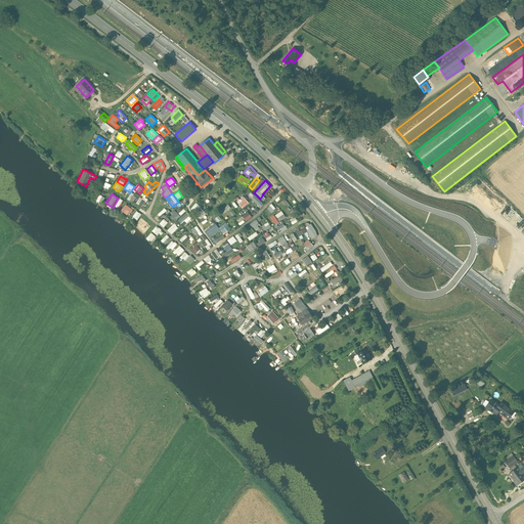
[(102,204),(104,197),(98,194),(96,201),(102,204)]
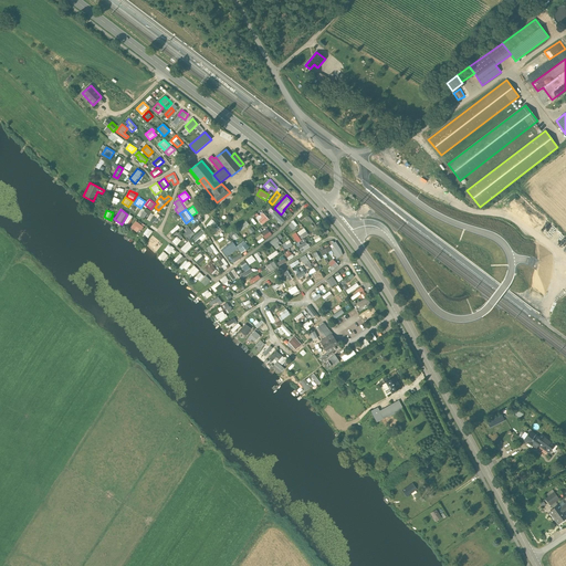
[(274,210),(271,213),(281,224),(285,221),(274,210)]
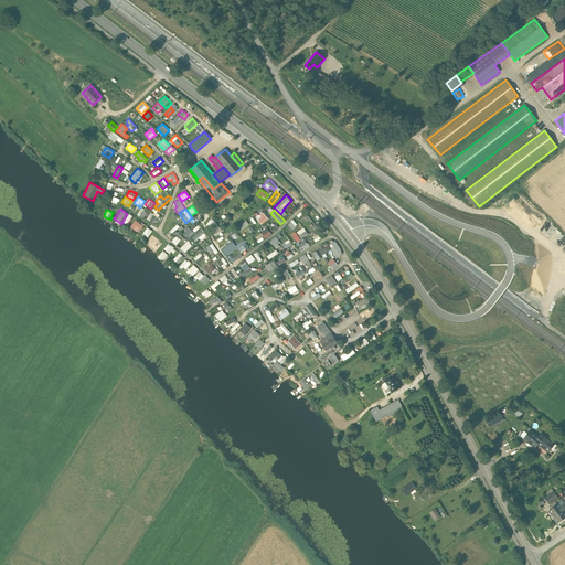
[(305,217),(307,221),(310,219),(302,210),(297,215),(301,221),(305,217)]
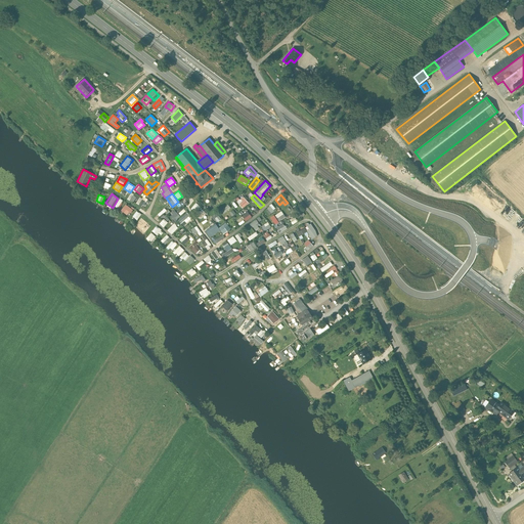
[(136,203),(140,207),(142,205),(145,207),(149,201),(144,197),(142,199),(140,198),(136,203)]
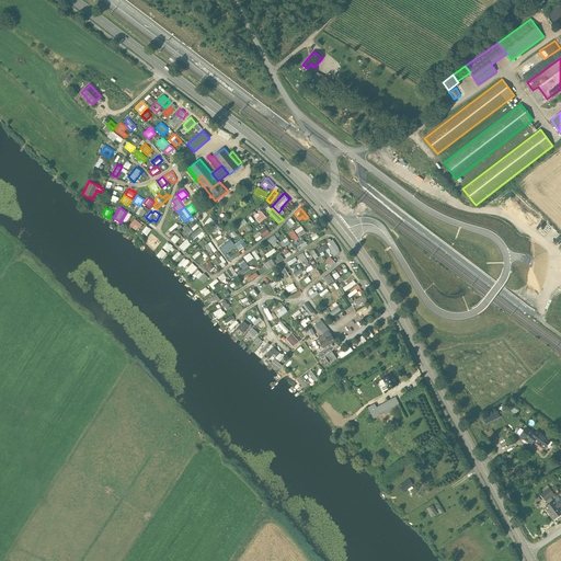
[(260,222),(266,217),(261,210),(254,216),(260,222)]
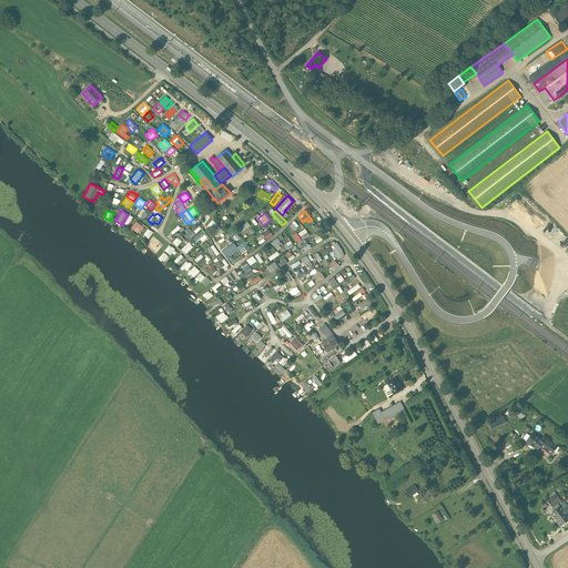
[(212,230),(217,224),(212,220),(206,225),(212,230)]
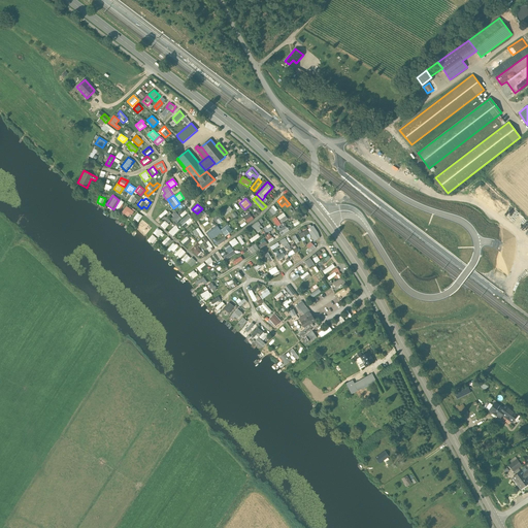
[(130,218),(134,210),(126,205),(122,212),(130,218)]
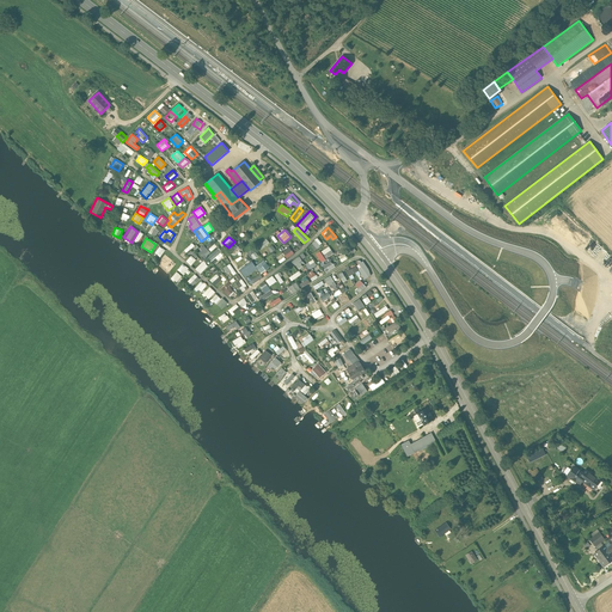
[(318,238),(308,245),(313,251),(322,244),(318,238)]
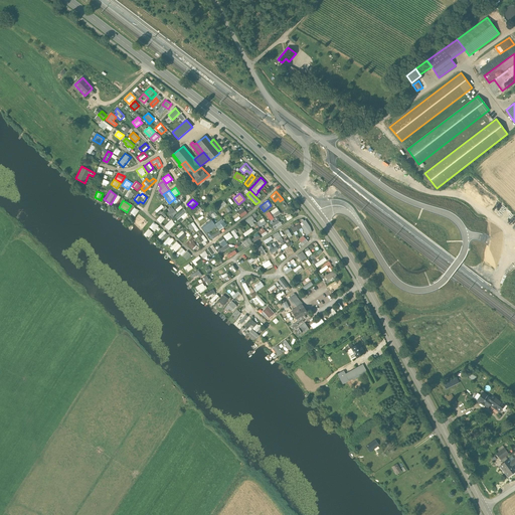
[(218,210),(227,204),(225,201),(216,206),(218,210)]
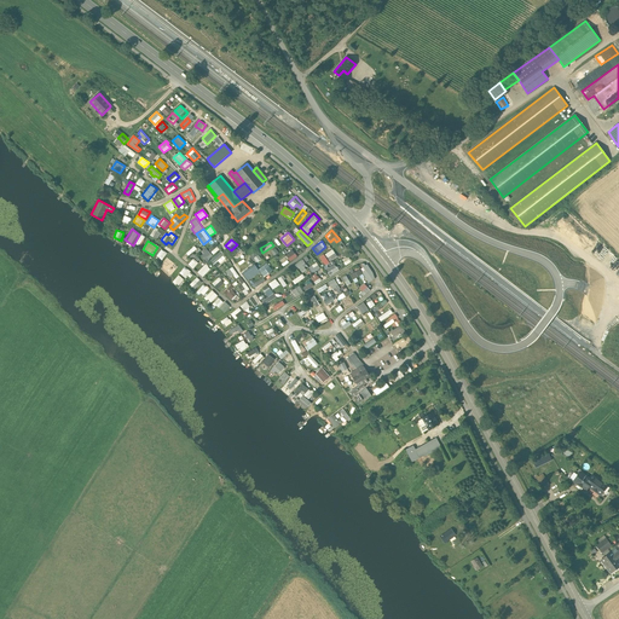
[(213,254),(220,249),(215,243),(208,248),(213,254)]
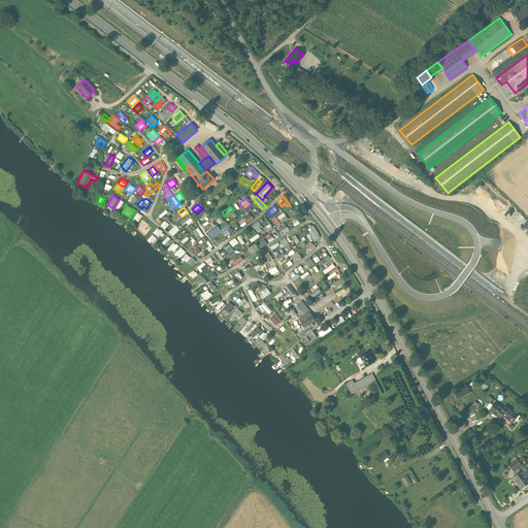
[(138,212),(133,218),(138,222),(142,216),(138,212)]
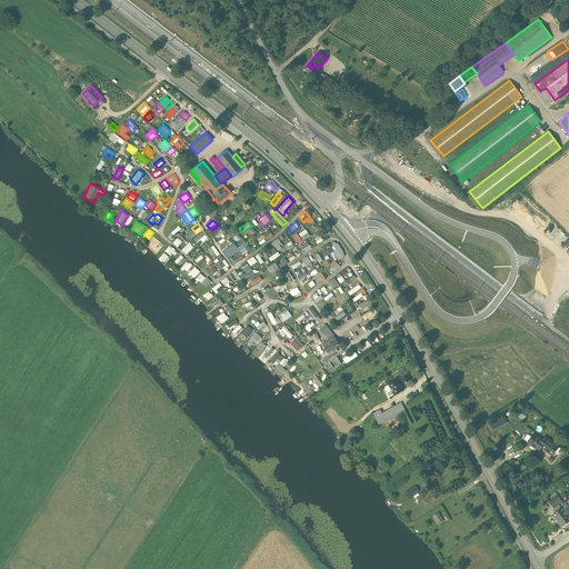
[(185,235),(190,240),(196,235),(190,229),(185,235)]
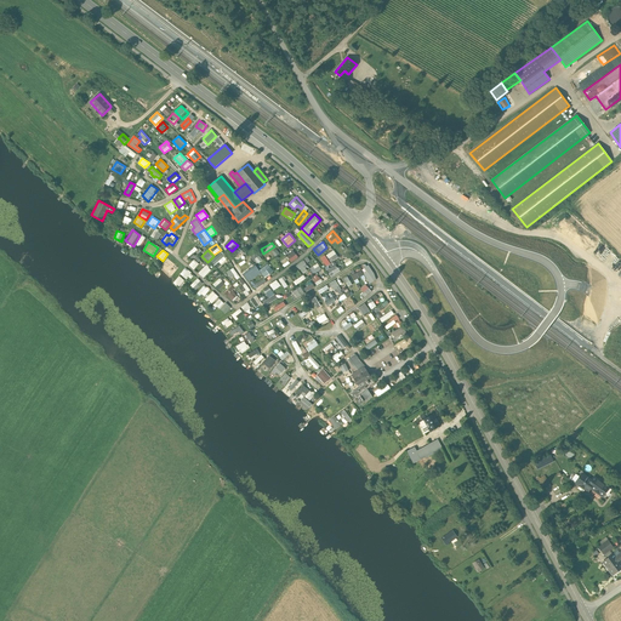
[(238,260),(244,254),(240,250),(234,256),(238,260)]
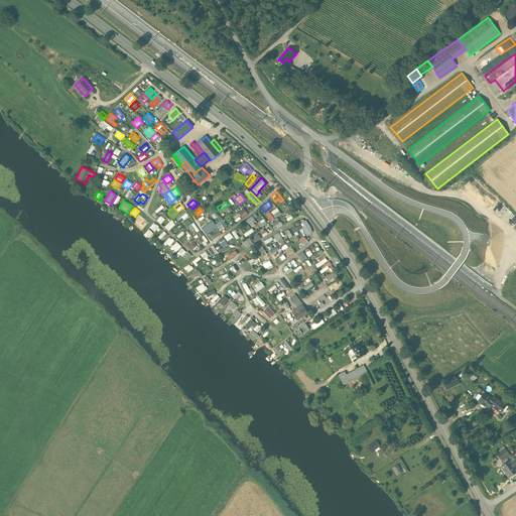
[(242,218),(248,214),(244,208),(238,213),(242,218)]
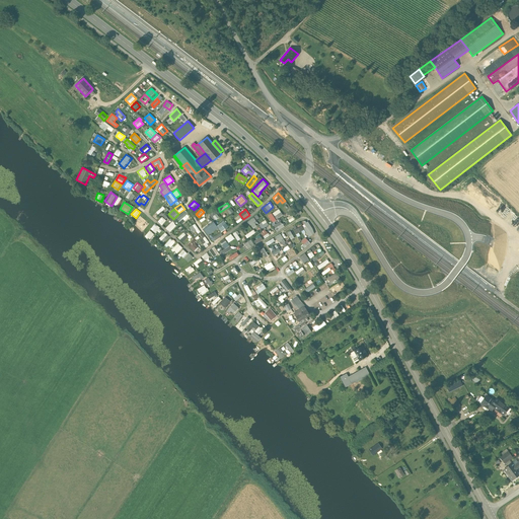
[(277,219),(283,215),(279,209),(273,213),(277,219)]
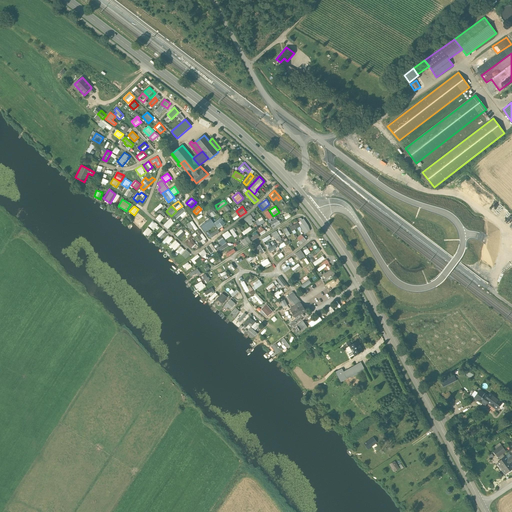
[(212,207),(207,211),(209,214),(211,213),(213,217),(216,214),(212,207)]
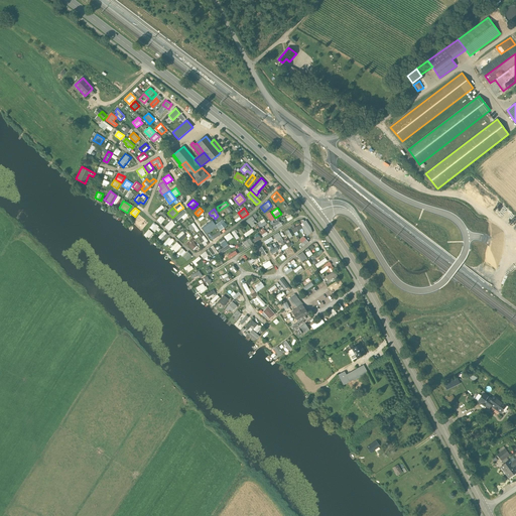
[(177,219),(186,213),(184,210),(174,216),(177,219)]
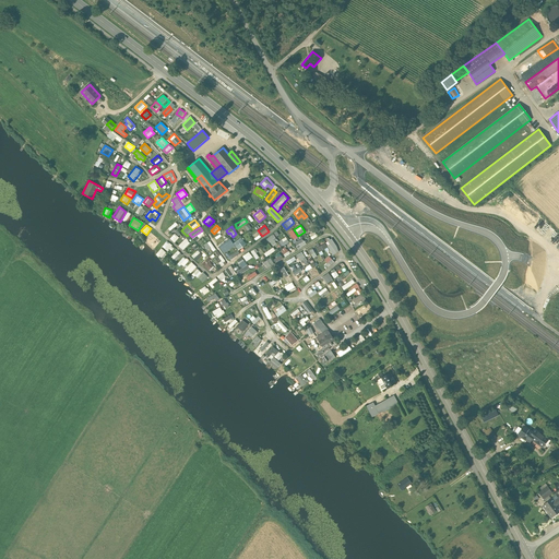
[(294,239),(297,237),(293,229),(288,232),(294,239)]
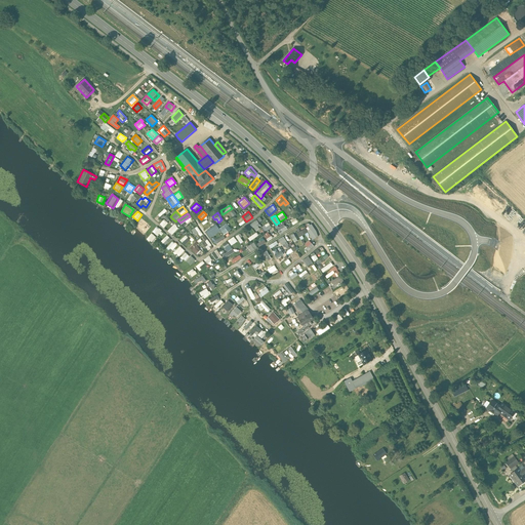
[(241,227),(246,223),(242,218),(238,221),(241,227)]
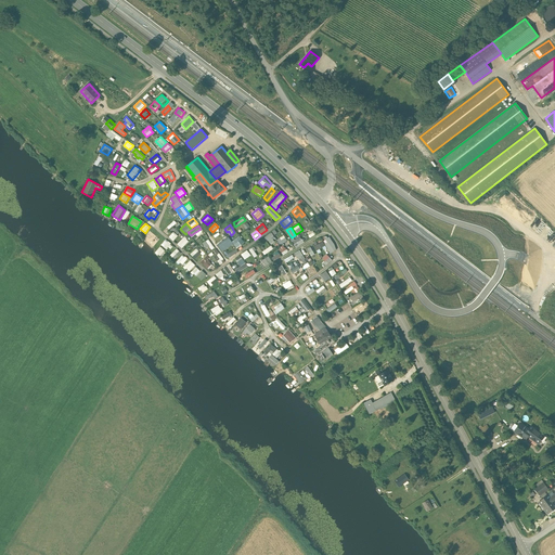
[(273,239),(275,237),(272,232),(265,236),(267,241),(269,240),(271,244),(274,242),(273,239)]
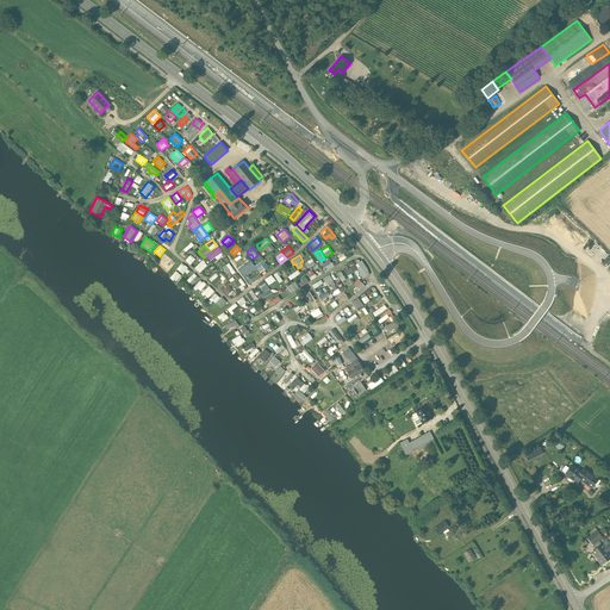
[(263,259),(255,265),(260,272),(268,266),(263,259)]
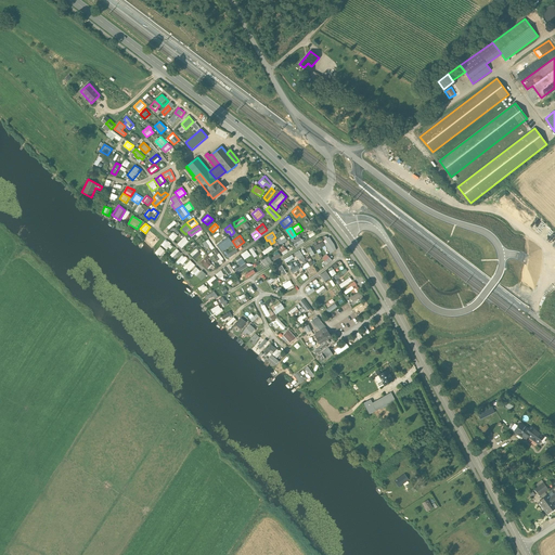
[(276,240),(281,245),(287,240),(283,235),(276,240)]
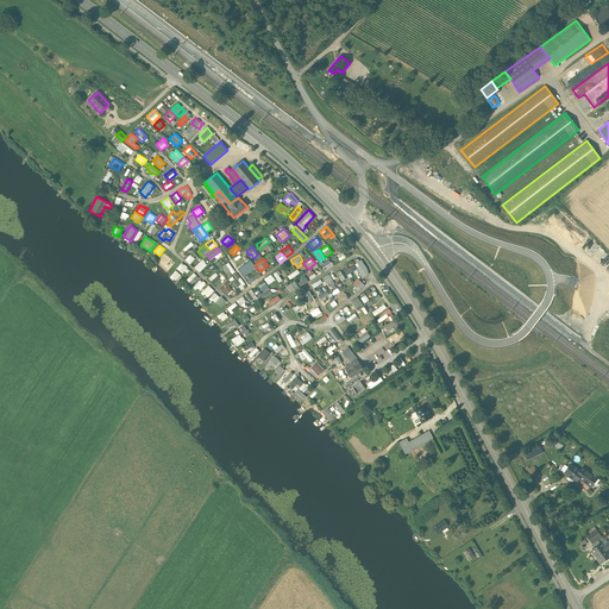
[(200,272),(207,264),(202,259),(195,268),(200,272)]
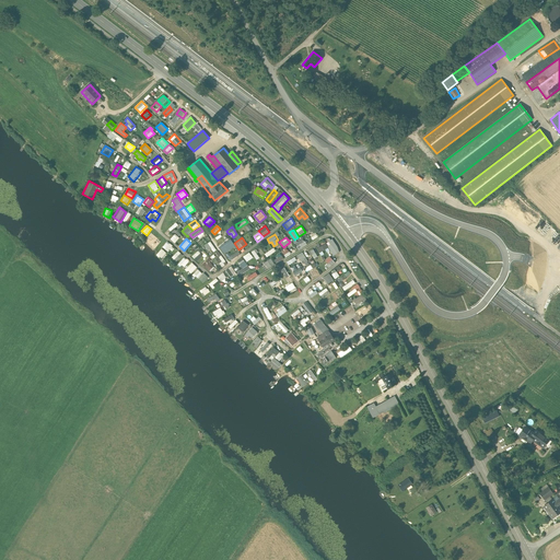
[(231,238),(219,245),(223,253),(235,246),(231,238)]
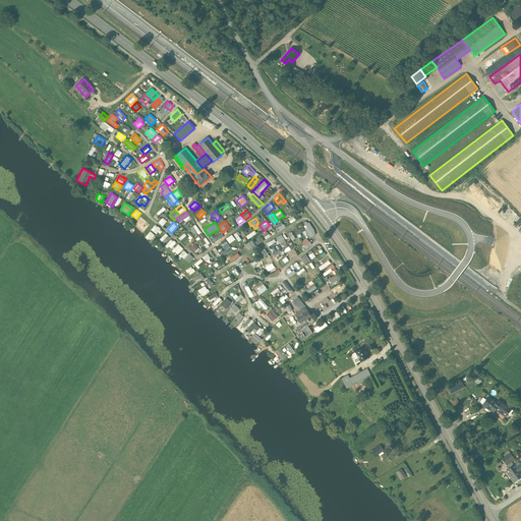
[(279,232),(285,227),(281,222),(274,227),(279,232)]
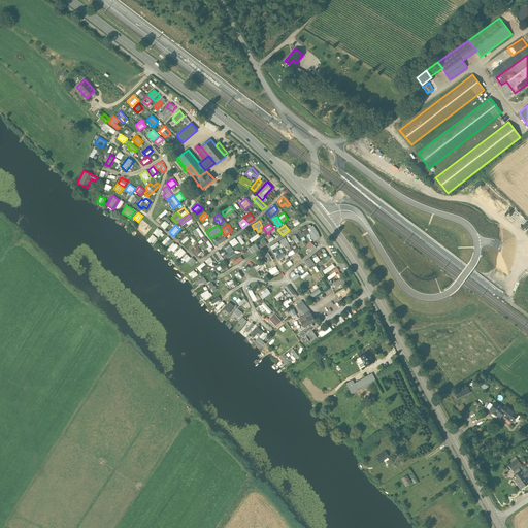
[(309,227),(311,230),(308,232),(314,240),(320,237),(314,225),(309,227)]
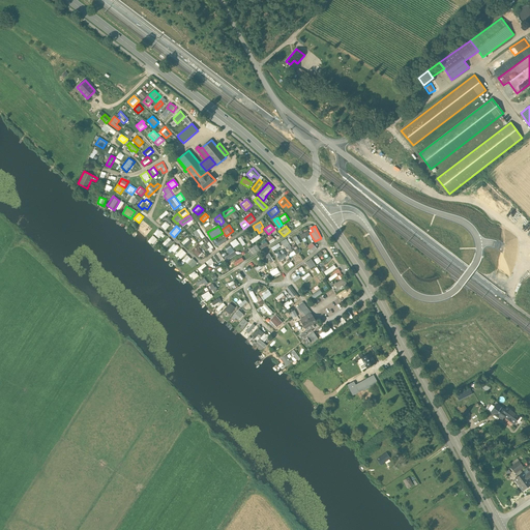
[(158,238),(164,233),(158,228),(153,233),(158,238)]
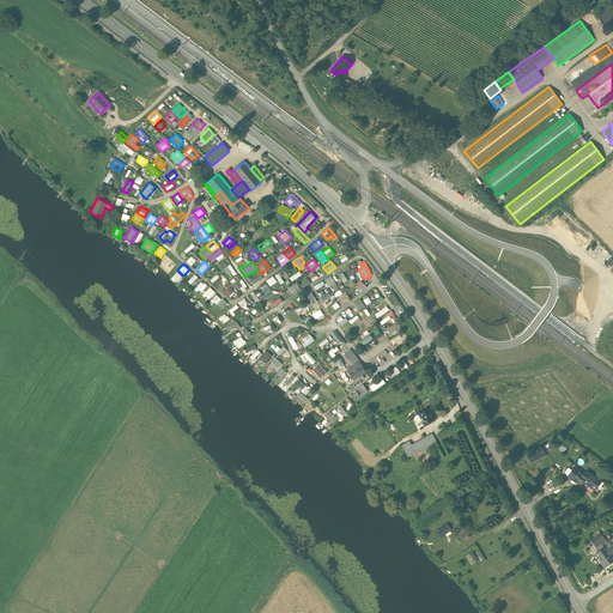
[(234,275),(236,274),(231,263),(224,267),(226,274),(231,272),(234,275)]
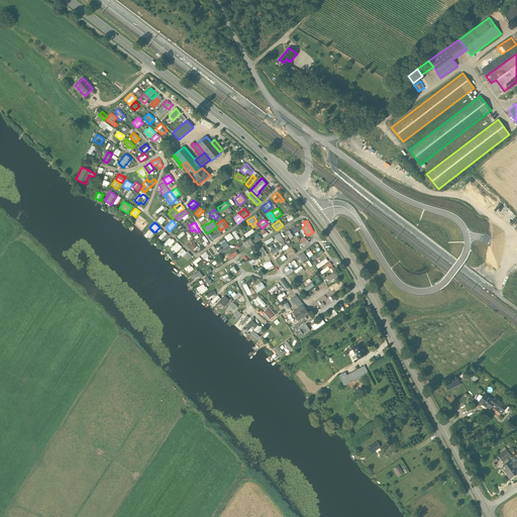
[(297,234),(303,228),(300,224),(293,229),(297,234)]
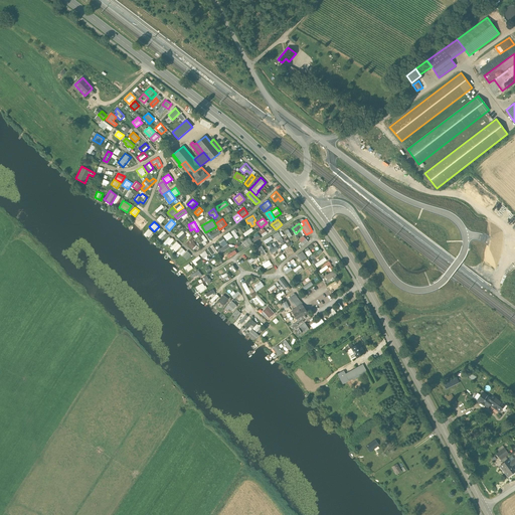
[(251,227),(243,232),(245,236),(253,230),(251,227)]
